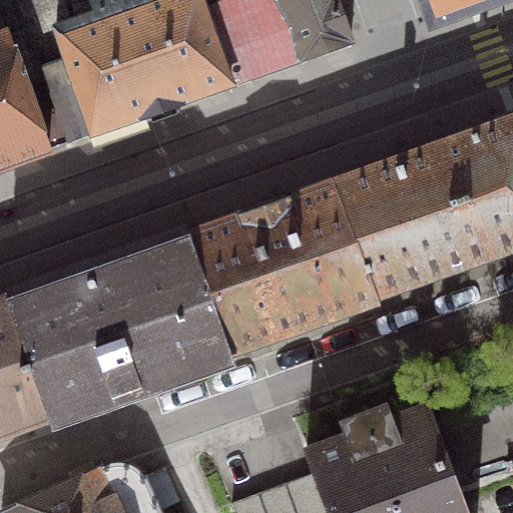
[(13,0),(65,143),(299,60),(279,3),(267,7),(264,0),(13,0)]
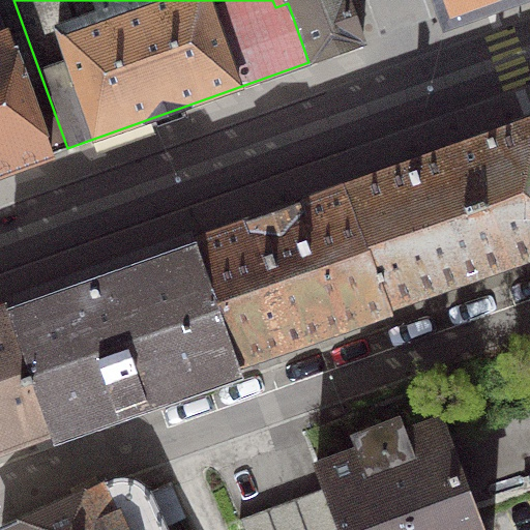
[(272,0),(275,7),(288,3),(308,62),(361,43),(346,0),(272,0)]
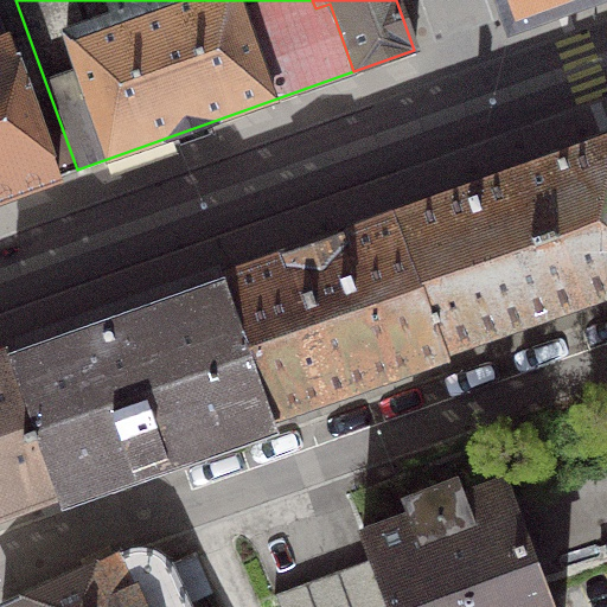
[(510,0),(515,13),(550,0),(510,0)]
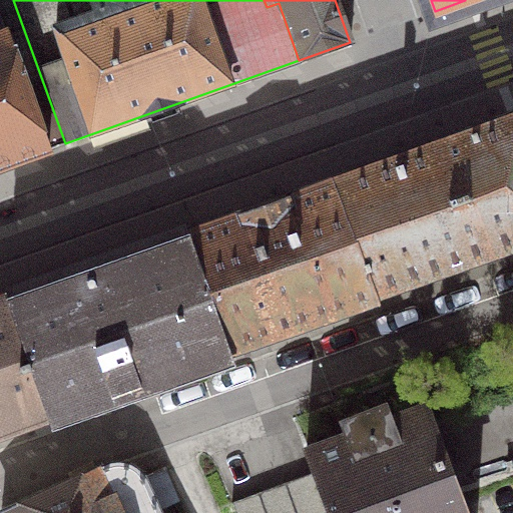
[(0,166),(48,149),(6,33),(0,35),(0,166)]
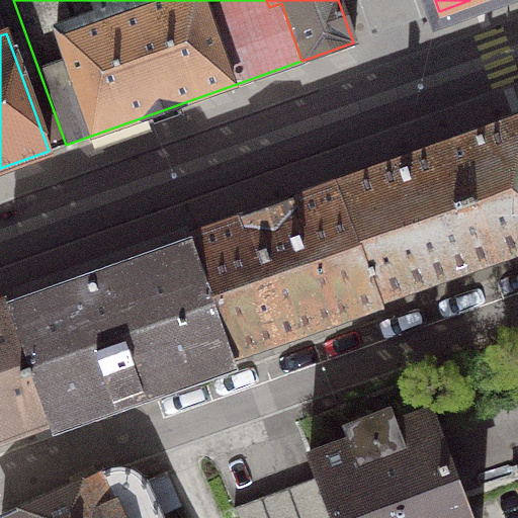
[(517,116),(340,181),(380,295),(517,245),(517,116)]
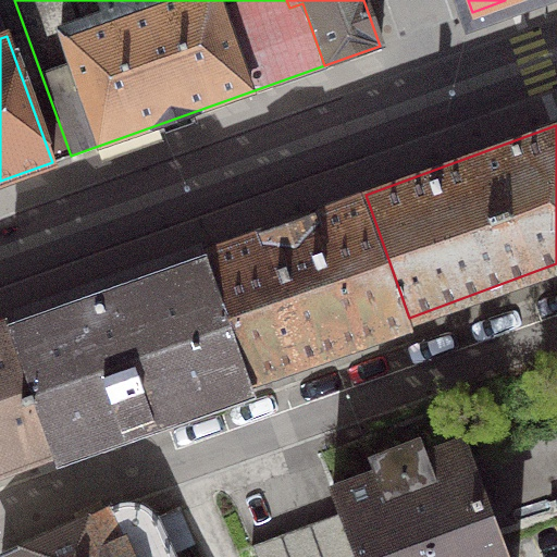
[(209,249),(254,378),(410,322),(409,318),(366,195),(209,249)]
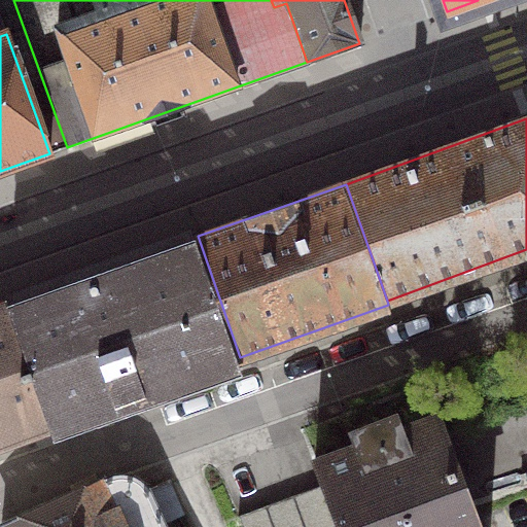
[(235,362),(234,359),(240,357),(198,236),(27,297),(7,305),(49,427),(68,421),(235,362)]
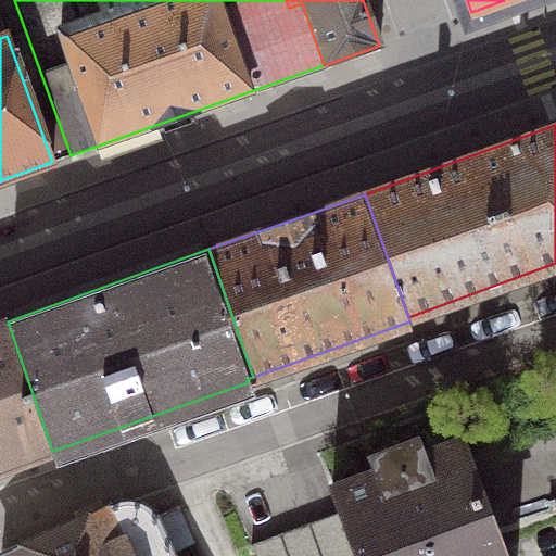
[(0,324),(0,470),(52,451),(8,321),(0,324)]
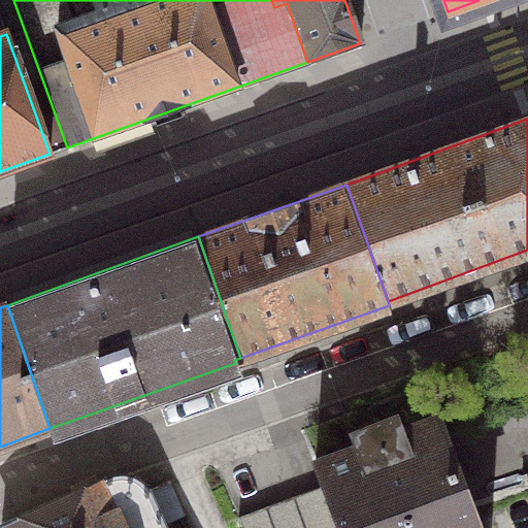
[(336,527),(480,527),(470,501),(440,420),(403,434),(397,418),(352,434),(358,452),(315,468),(321,486),(336,527)]
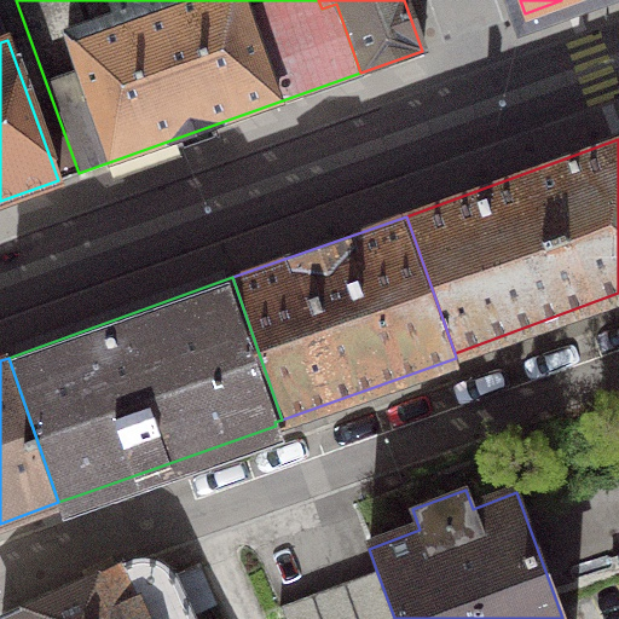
[(1,618),(190,618),(169,574),(154,561),(137,559),(122,563),(1,618)]
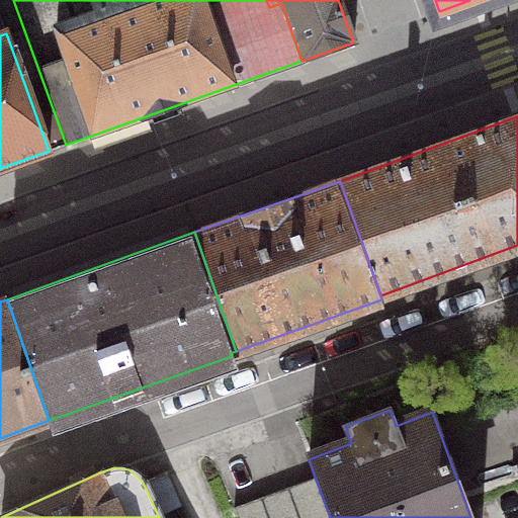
[(330,517),(315,477),(234,507),(237,517),(330,517)]
